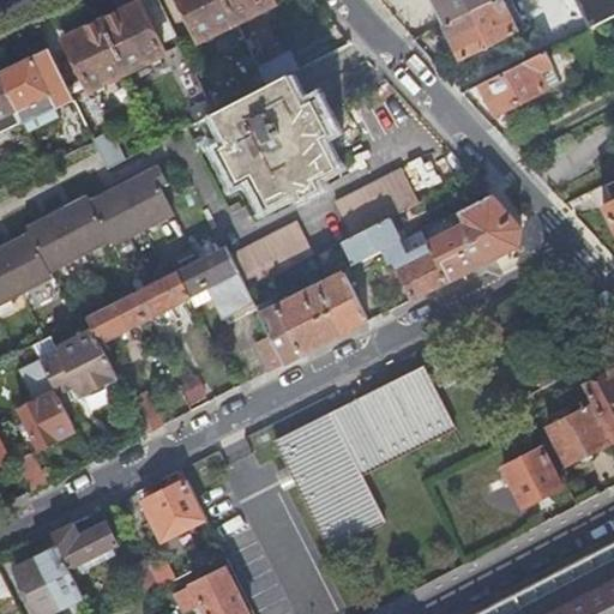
[(236,22),(226,0),(179,0),(199,41),(236,22)]
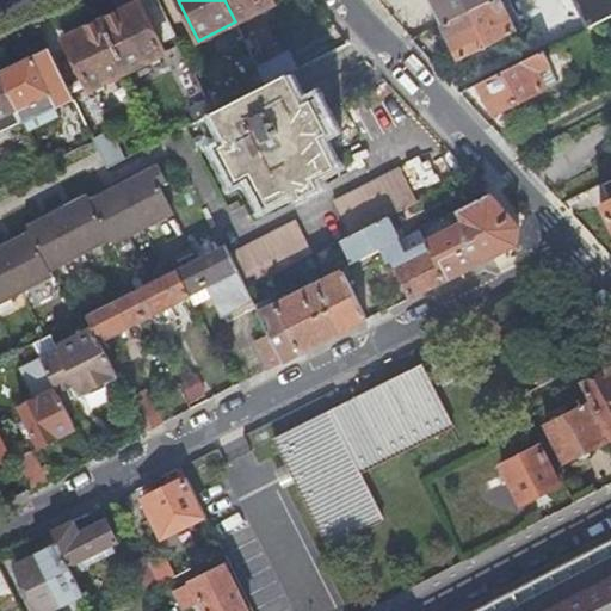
[(224,0),(235,22),(273,4),(271,0),(224,0)]
